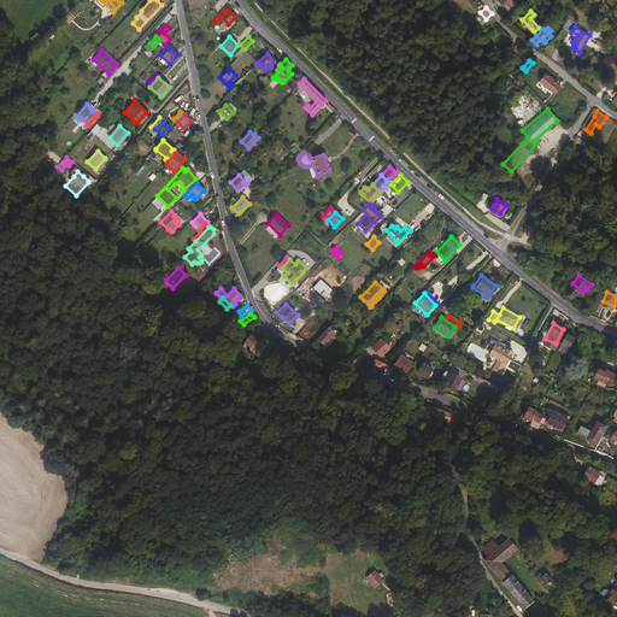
[(338,333),(329,324),(327,327),(334,333),(328,339),(329,341),(338,333)]
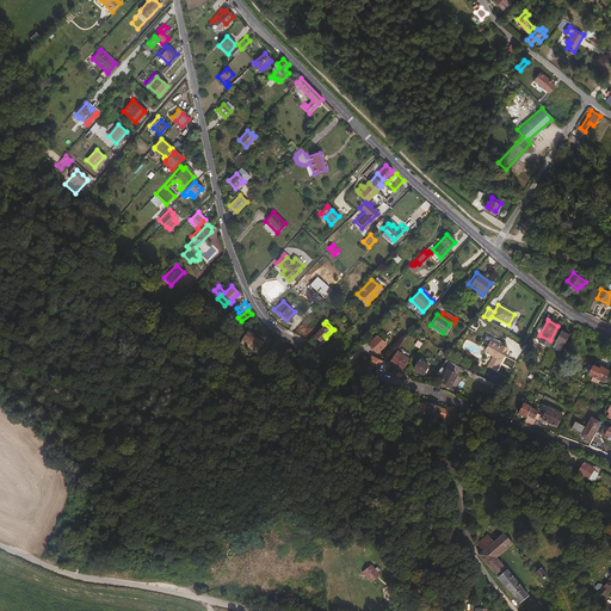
[(325,335),(331,329),(323,323),(314,334),(320,340),(325,335)]
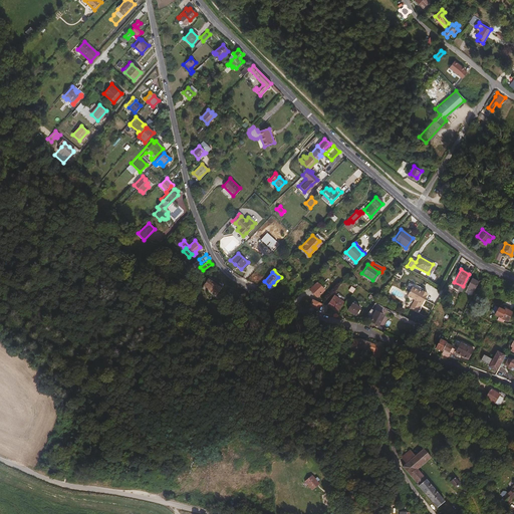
[(472,289),(477,281),(470,277),(466,286),(472,289)]
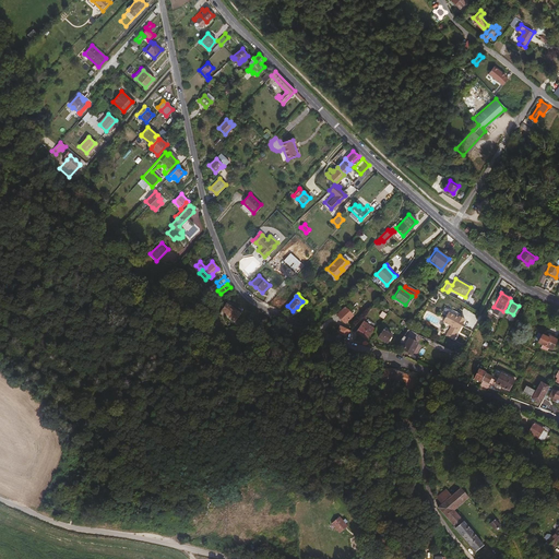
[(239,313),(227,302),(222,309),(230,317),(233,314),(236,318),(239,313)]
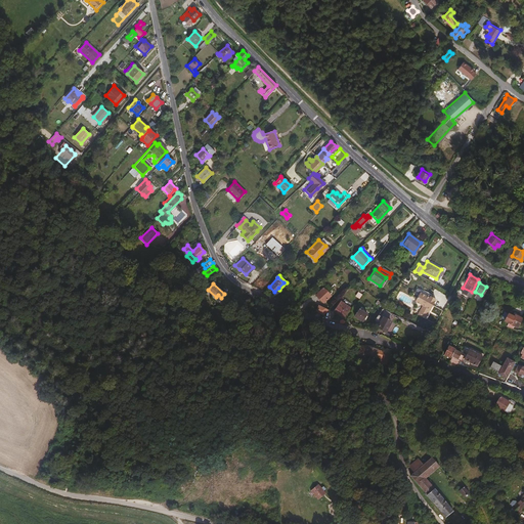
[(322,302),(330,295),(329,295),(330,294),(326,290),(325,291),(322,288),(315,295),(322,302)]
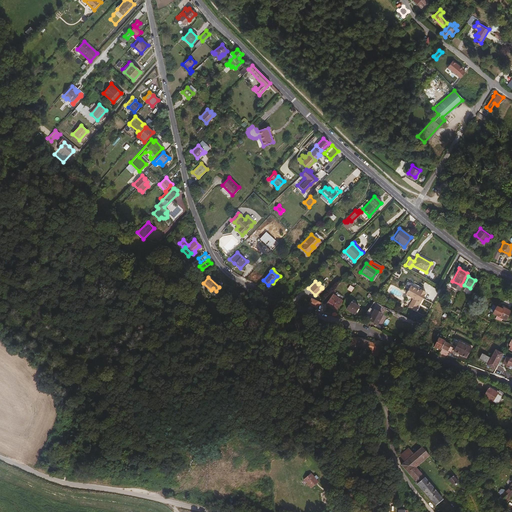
[(458,291),(461,285),(452,281),(449,286),(458,291)]
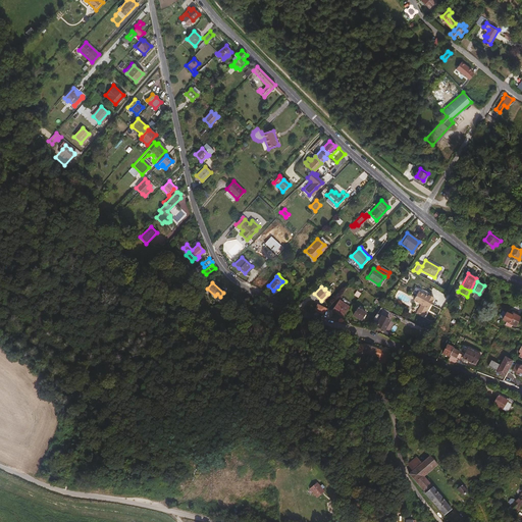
[(429,300),(429,298),(425,296),(424,296),(424,297),(421,296),(414,292),(410,300),(424,309),(429,300)]
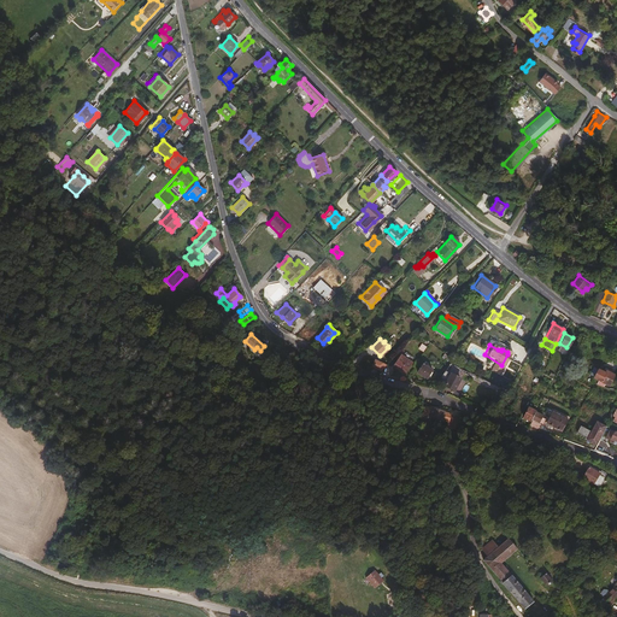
[(380,371),(386,364),(374,359),(371,368),(380,371)]
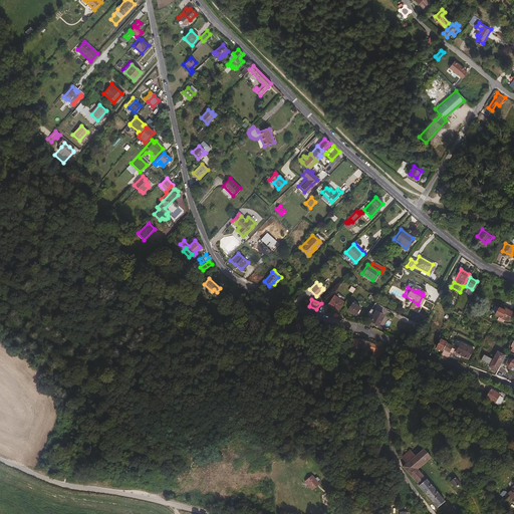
[(339,306),(330,299),(326,304),(336,310),(339,306)]
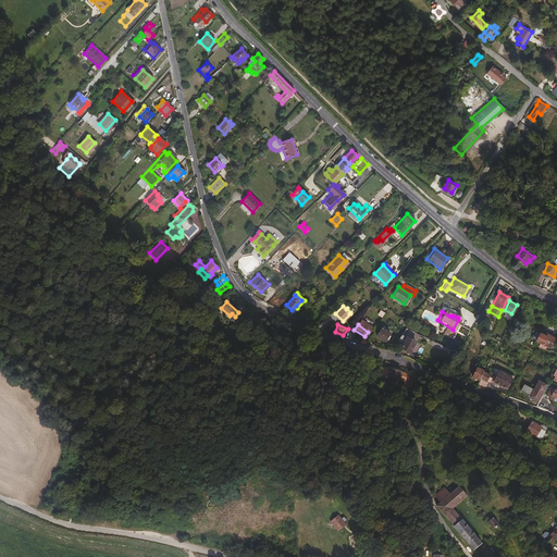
[(384,341),(390,333),(381,327),(375,335),(384,341)]
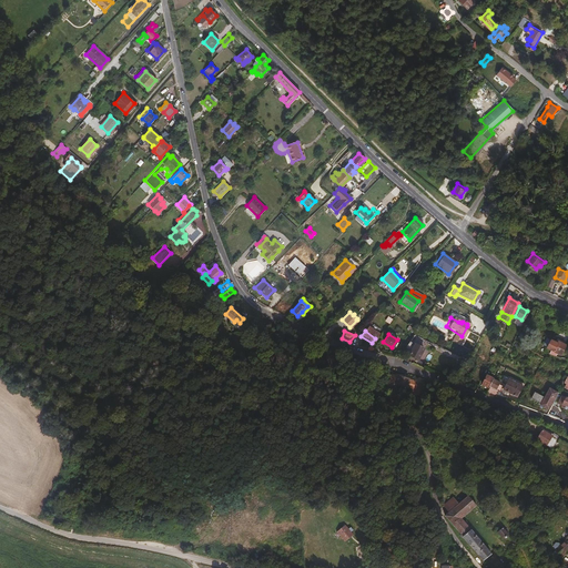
[(564,344),(556,340),(555,342),(549,340),(545,346),(559,354),(564,344)]
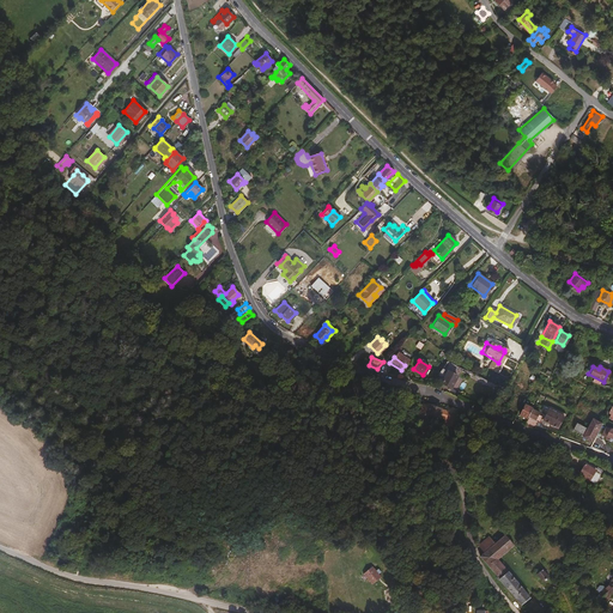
[(450,387),(456,376),(447,370),(441,381),(450,387)]
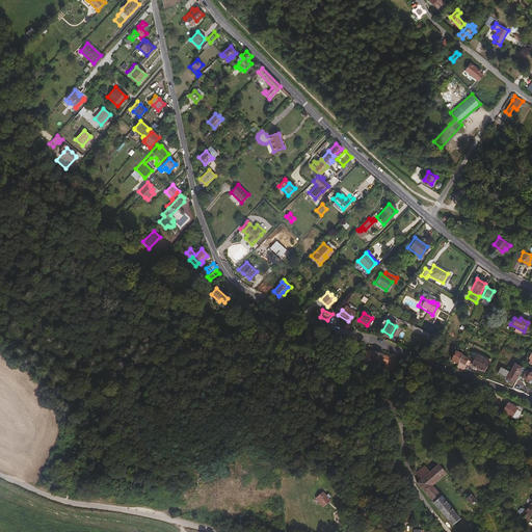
[(388,356),(381,354),(381,353),(371,350),(371,351),(366,349),(361,361),(362,361),(362,360),(369,363),(370,358),(384,363),(383,367),(390,368),(390,369),(391,370),(393,361),(387,358),(388,356)]
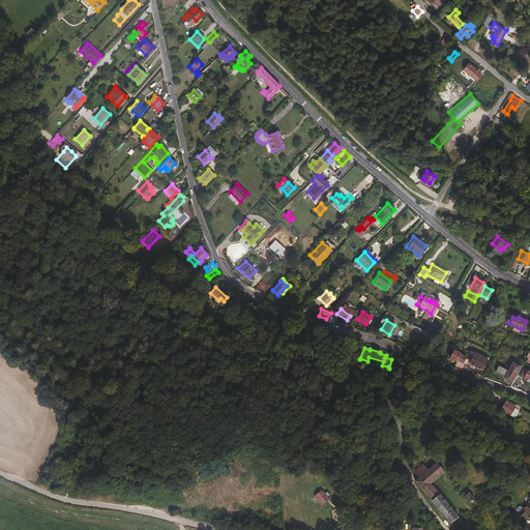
[(454,359),(458,353),(459,352),(451,349),(447,356),(454,360),(454,359)]
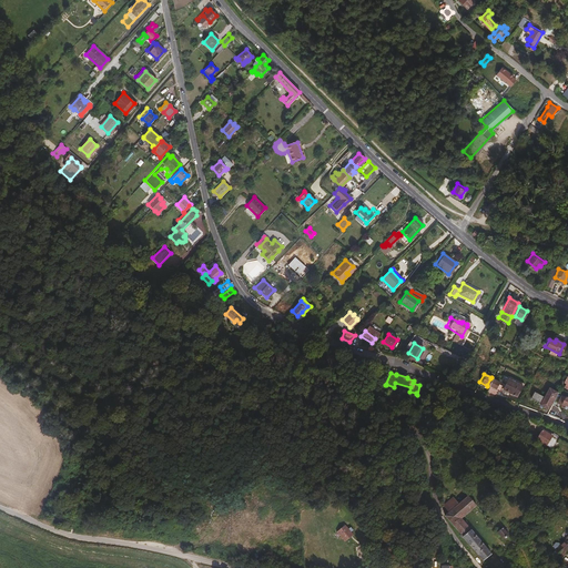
[(515,396),(521,383),(507,375),(500,388),(515,396)]
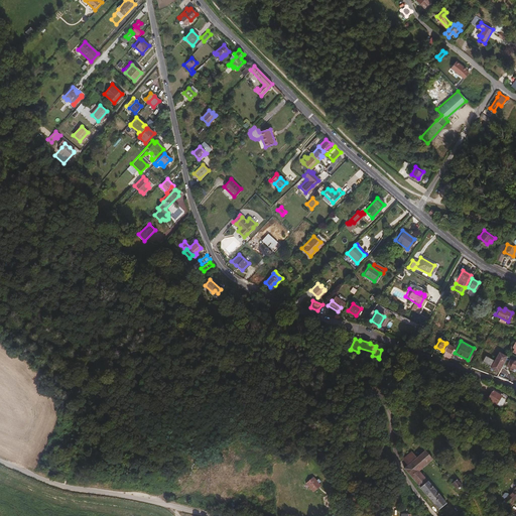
[(448,353),(452,347),(445,344),(442,350),(448,353)]
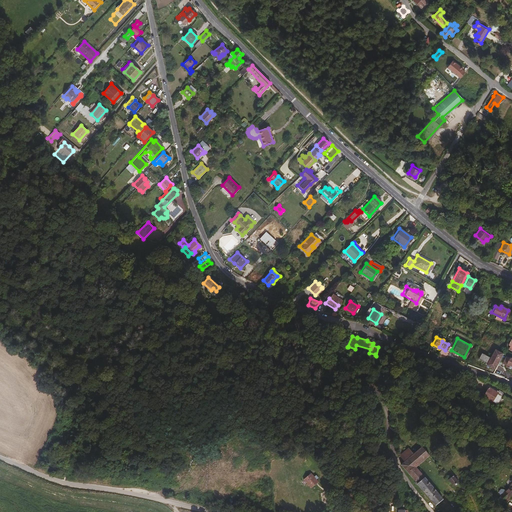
[(497,363),(500,356),(502,353),(493,349),(488,359),(497,363)]
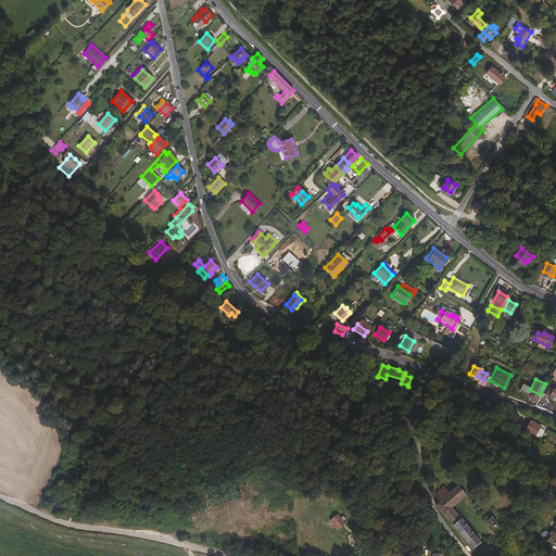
[(553,400),(555,392),(555,389),(548,386),(544,394),(547,396),(553,400)]
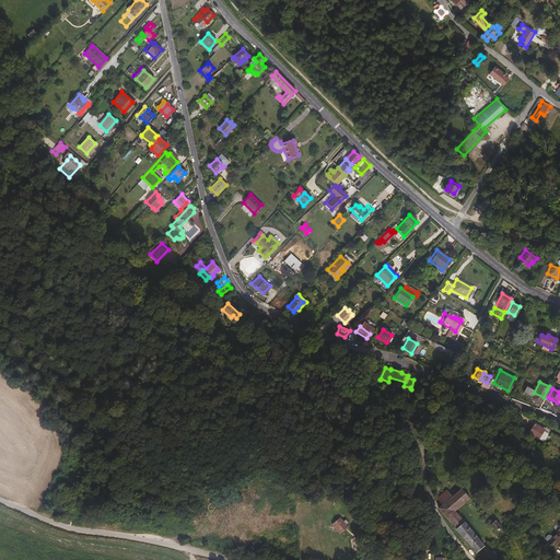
[(544,430),(533,423),(528,433),(537,439),(544,430)]
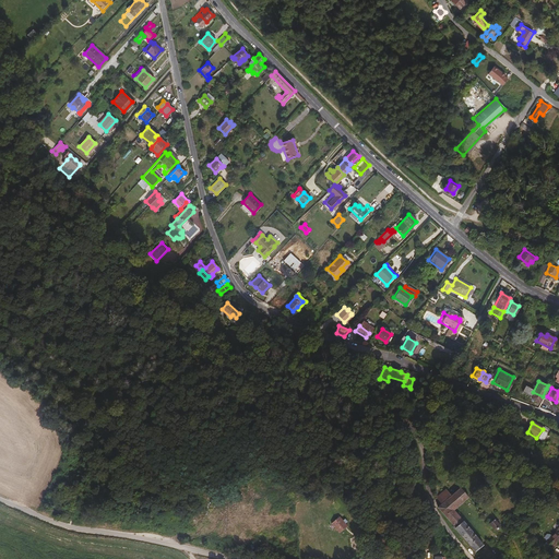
[(466,496),(459,486),(453,491),(461,500),(466,496)]
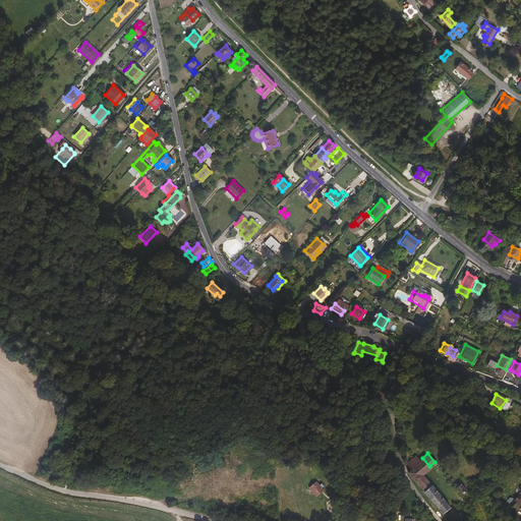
[(449,507),(421,474),(421,473),(414,465),(419,461),(414,455),(404,463),(409,469),(406,471),(421,488),(420,489),(421,491),(423,490),(442,513),(449,507)]
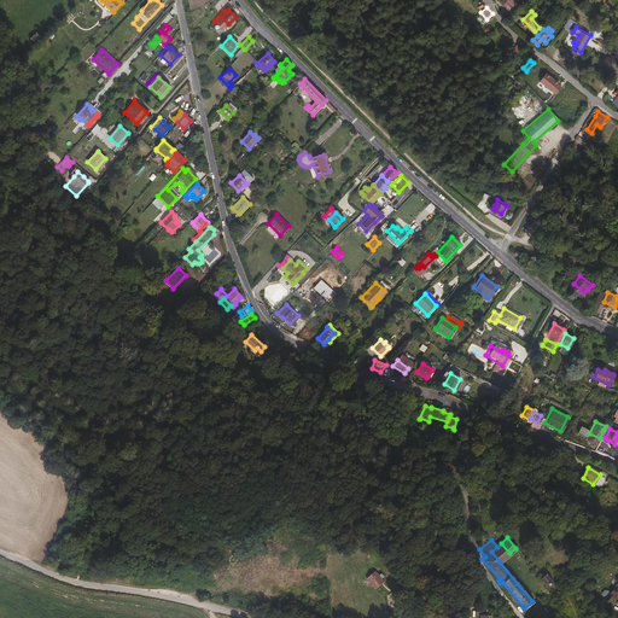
[(500,561),(509,553),(501,543),(497,547),(491,552),(500,561)]
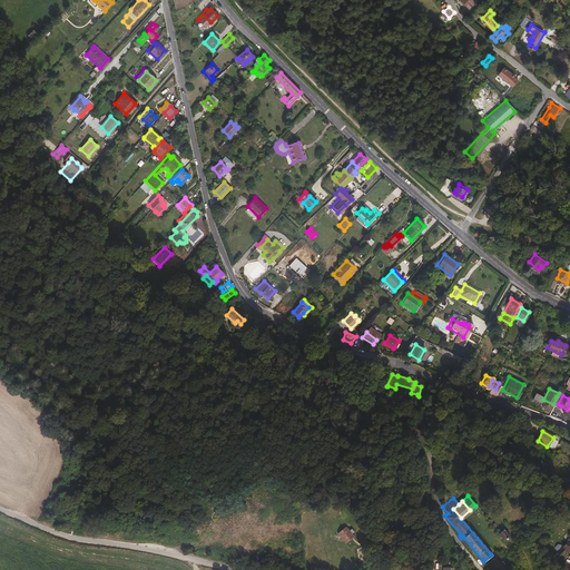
[(349,536),(351,533),(350,532),(352,530),(351,528),(349,530),(345,526),(337,532),(345,541),(350,537),(349,536)]
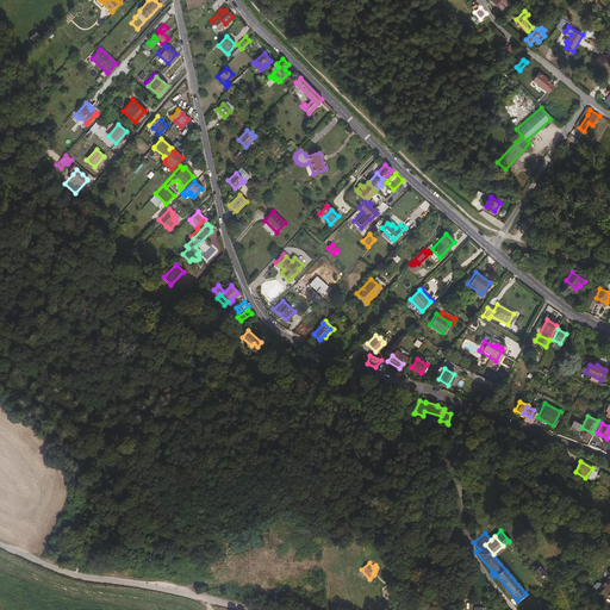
[(545,573),(539,565),(531,570),(539,578),(545,573)]
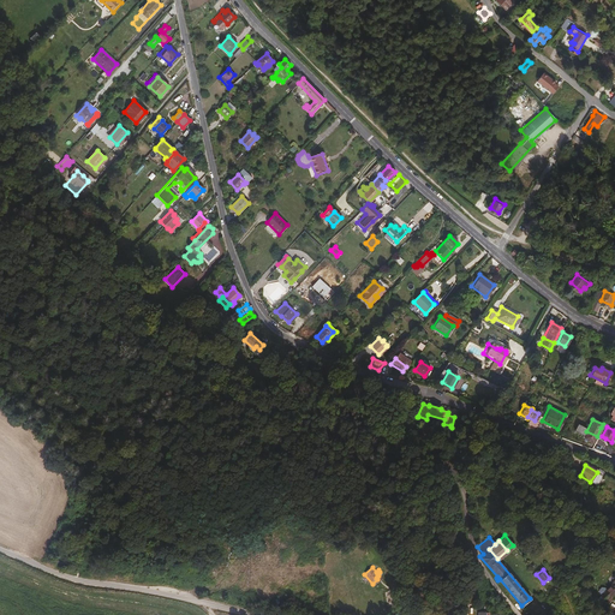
[(542,596),(536,589),(532,592),(537,599),(542,596)]
